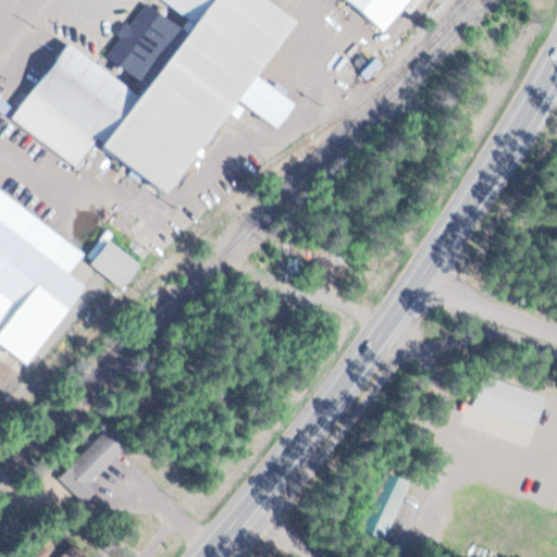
[(162,0),(188,20),(187,22),(151,16),(149,34),(126,31),(122,59),(111,73),(69,42),(11,120),(77,169),(98,141),(170,196),(231,113),(262,118),(277,130),(293,110),(294,101),(259,76),(295,28),(296,16),(274,0),(162,0)]
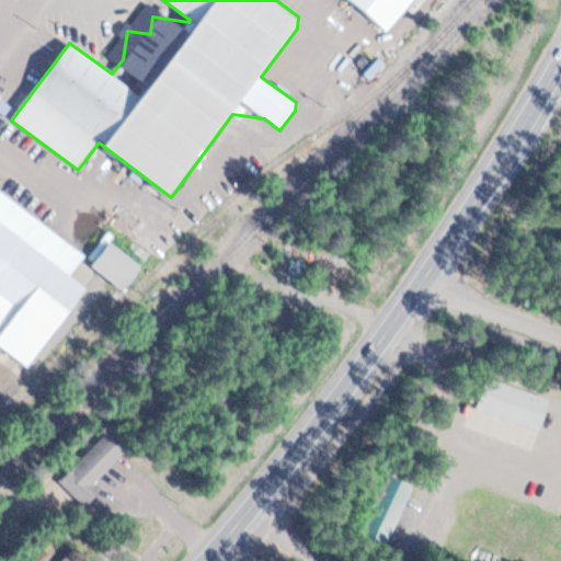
[(357,0),(387,26),(410,0),(357,0)]
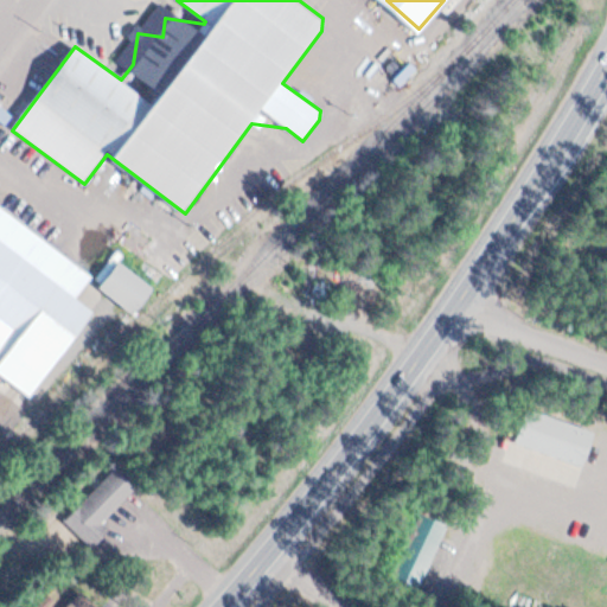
[(94,275),(0,206),(0,360),(19,336),(57,363),(94,313),(76,299),(94,275)]
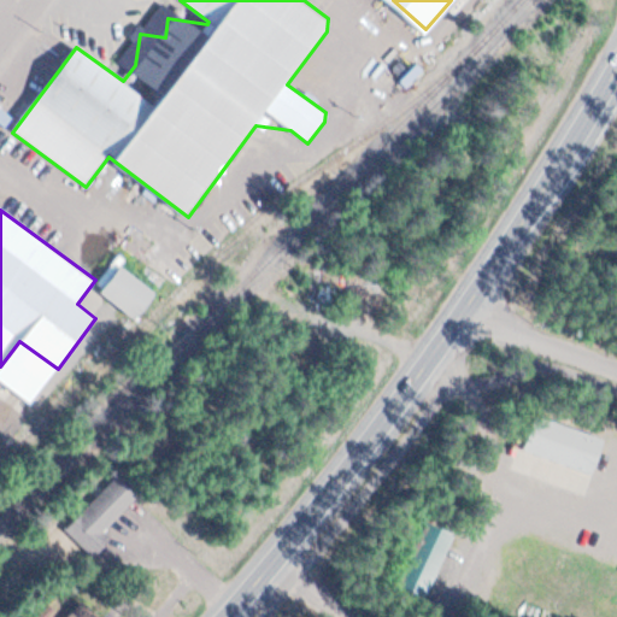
[(156,295),(122,268),(101,293),(135,319),(156,295)]
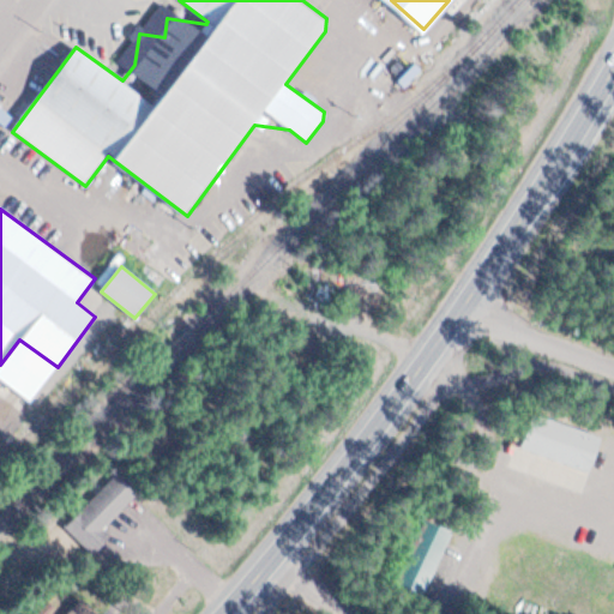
[(132,499),(113,479),(64,527),(92,555),(113,536),(104,528),(132,499)]
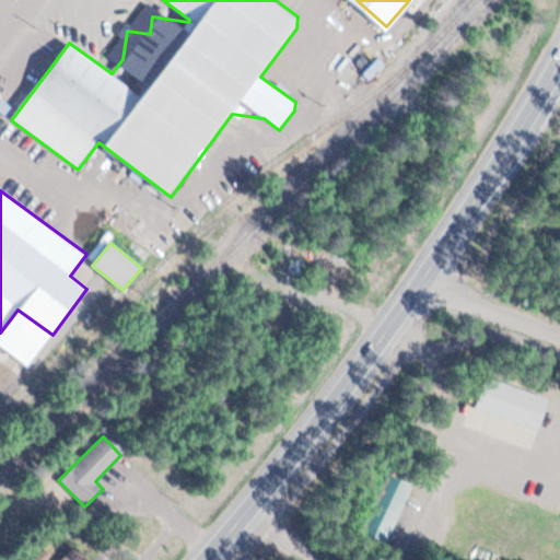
[(374,534),(389,539),(409,483),(386,475),(375,503),(384,506),(374,534)]
